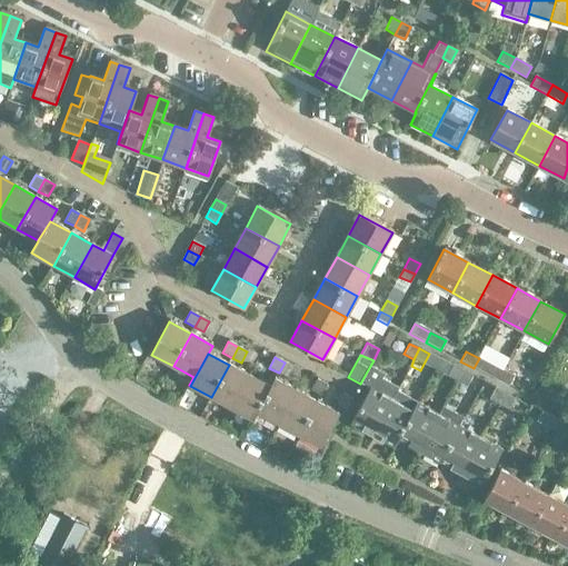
[(474,368),(497,380),(502,370),(479,358),(474,368)]
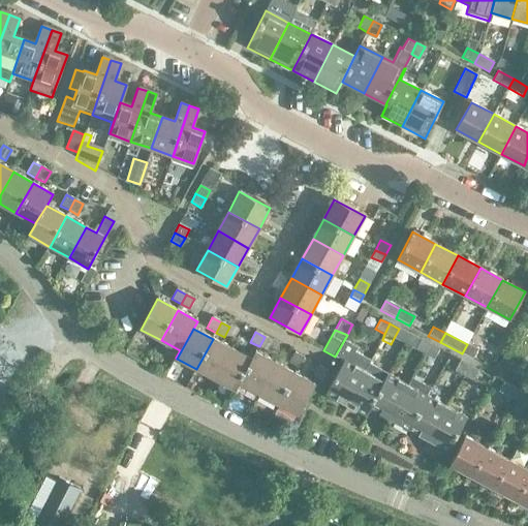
[(259,346),(268,351),(273,341),(265,337),(259,346)]
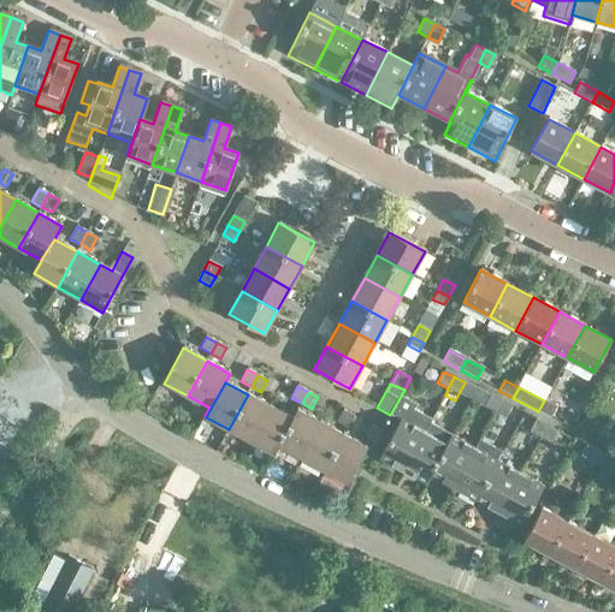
[(229,429),(252,441),(271,406),(248,394),(229,429)]
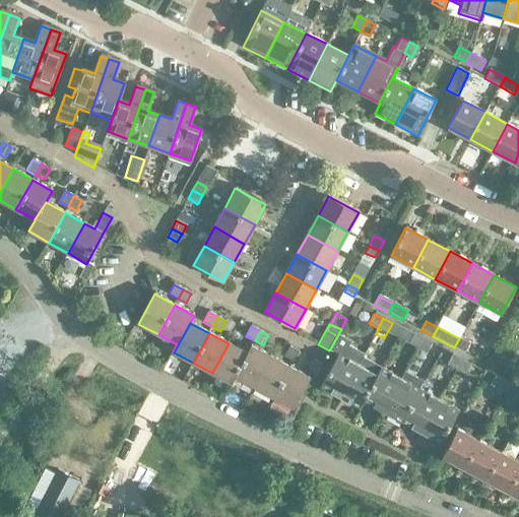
[(321,389),(340,399),(363,357),(364,353),(348,345),(351,341),(338,334),(329,350),(338,357),(321,389)]
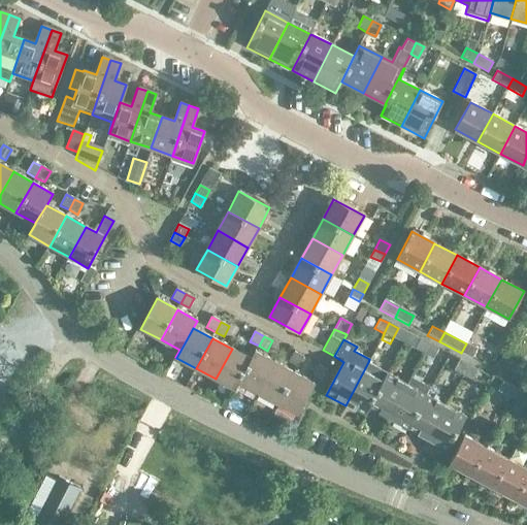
[(414,350),(423,354),(428,343),(419,339),(414,350)]
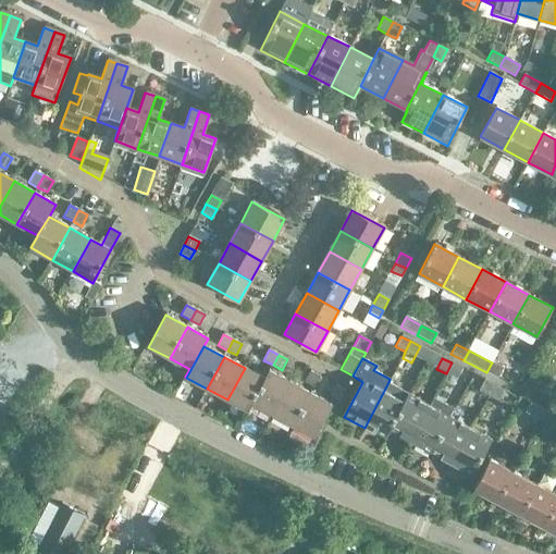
[(446,373),(456,379),(461,368),(452,362),(446,373)]
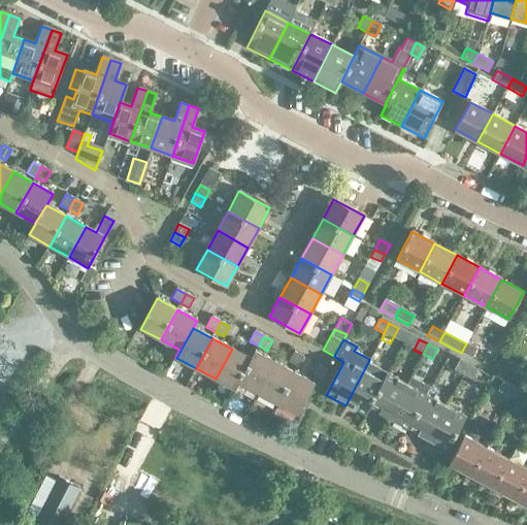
[(461,353),(471,359),(476,349),(466,343),(461,353)]
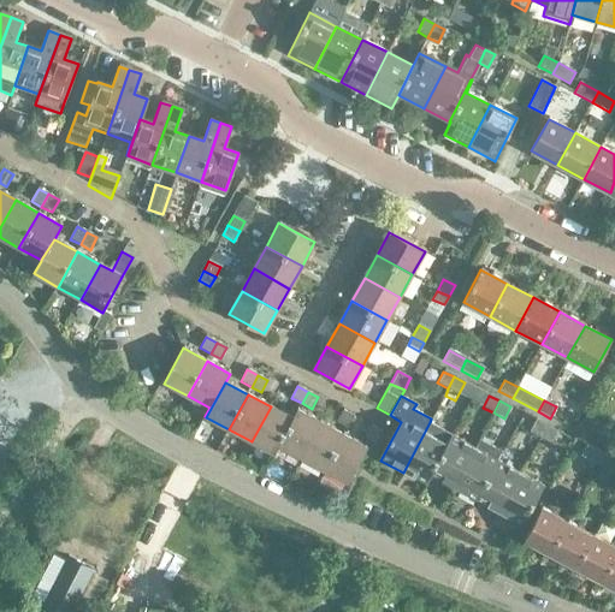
[(273,453),(278,446),(293,419),(271,406),(252,441),(273,453)]
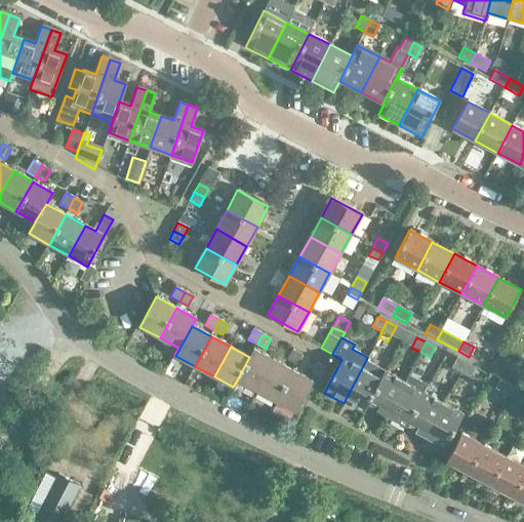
[(237,380),(256,391),(273,361),(253,350),(249,357),(237,380)]
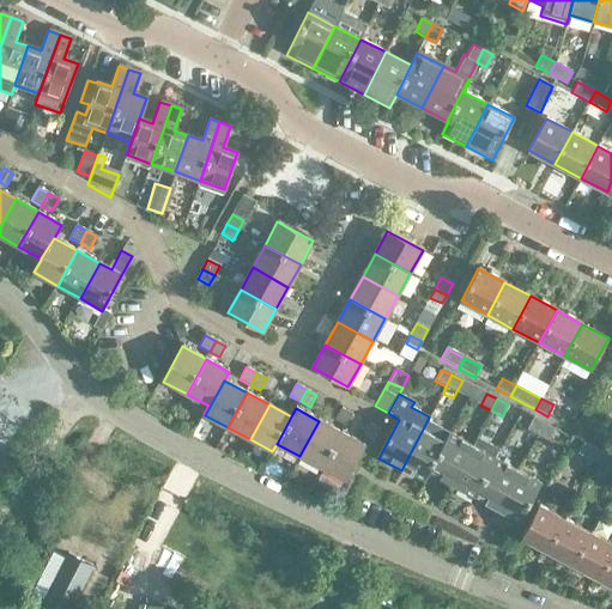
[(334,420),(345,426),(351,414),(340,409),(334,420)]
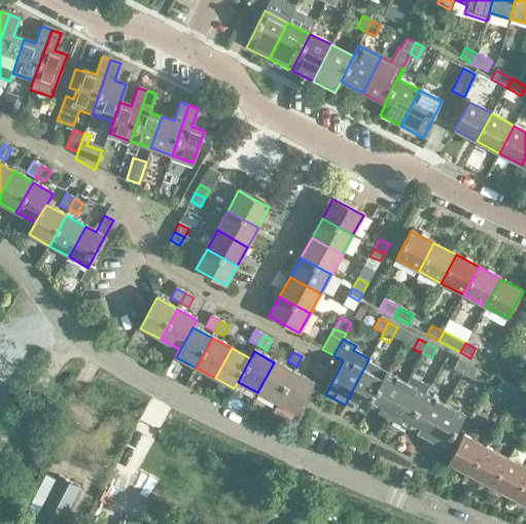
[(458,359),(452,370),(460,375),(466,364),(458,359)]
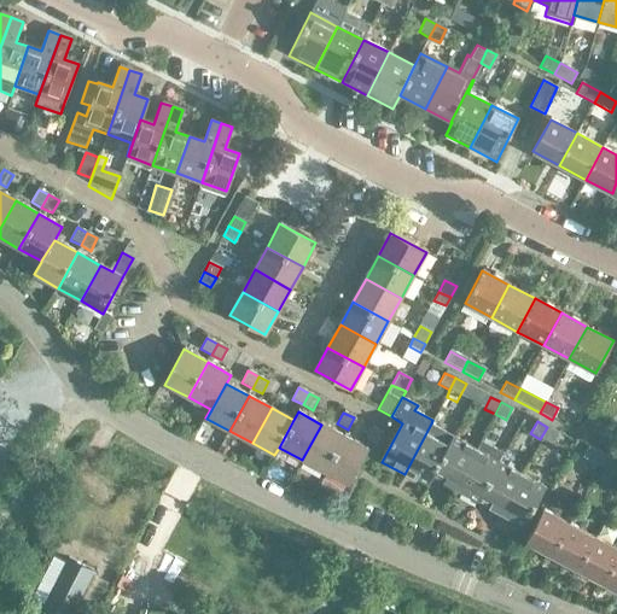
[(428,486),(432,479),(454,437),(431,424),(405,474),(428,486)]
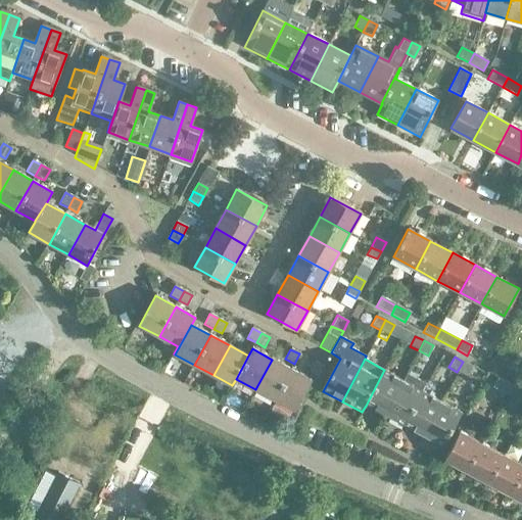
[(255,389),(275,399),(291,370),(272,360),(255,389)]
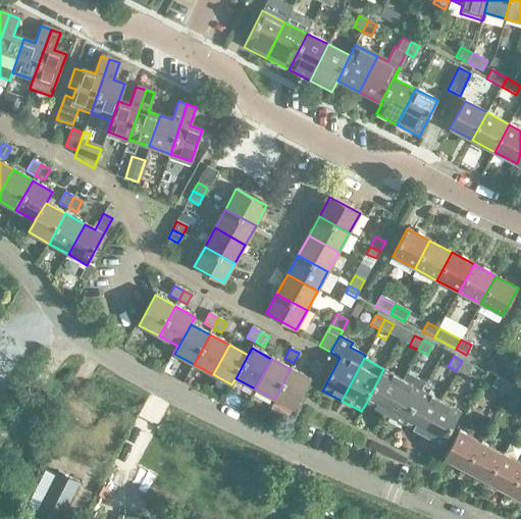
[(471,366),(462,361),(456,371),(465,376),(471,366)]
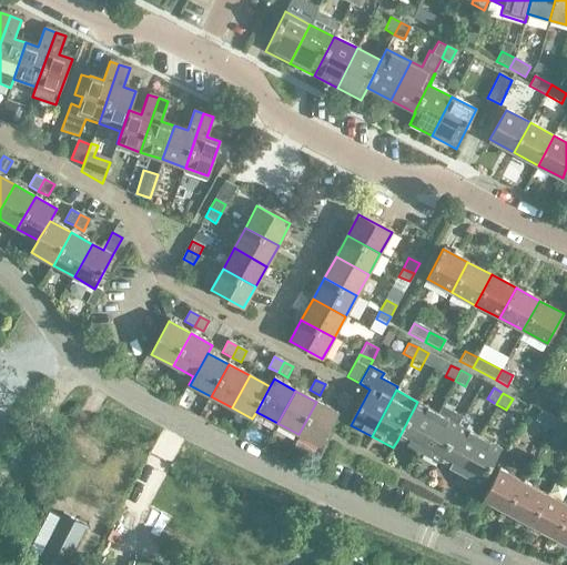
[(336,404),(345,410),(351,399),(342,394),(336,404)]
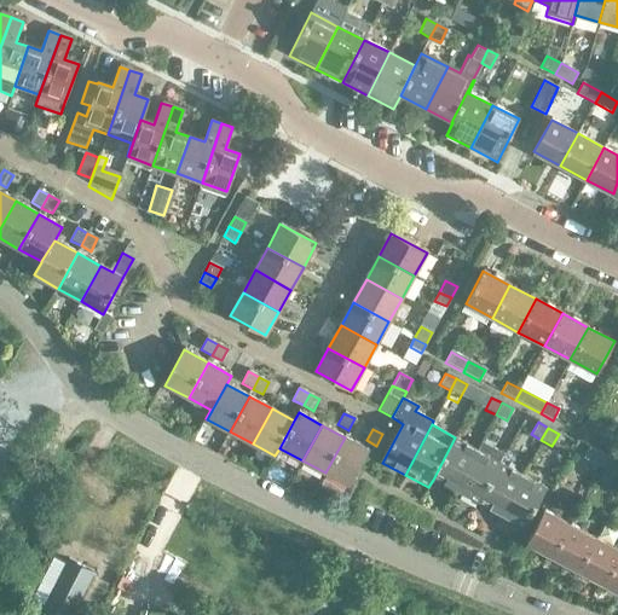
[(345,437),(325,473),(350,486),(369,451),(345,437)]
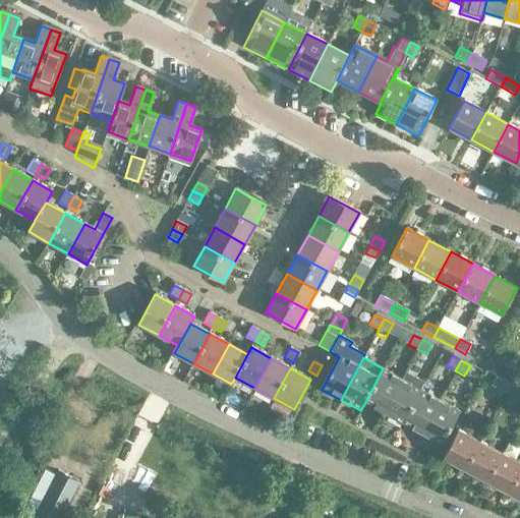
[(364,404),(383,414),(402,379),(383,368),(364,404)]
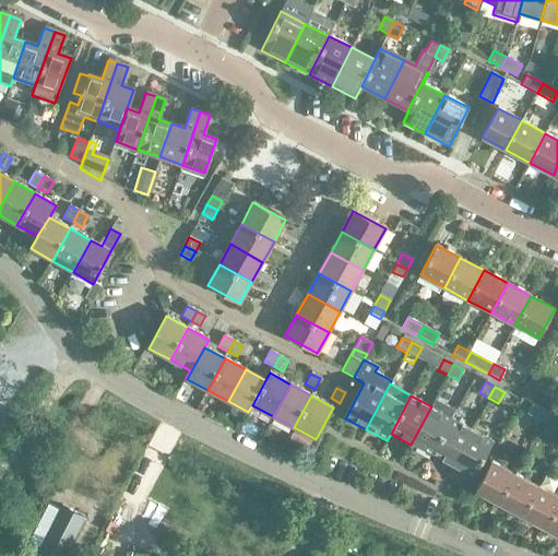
[(547,405),(557,411),(557,398),(554,395),(547,405)]
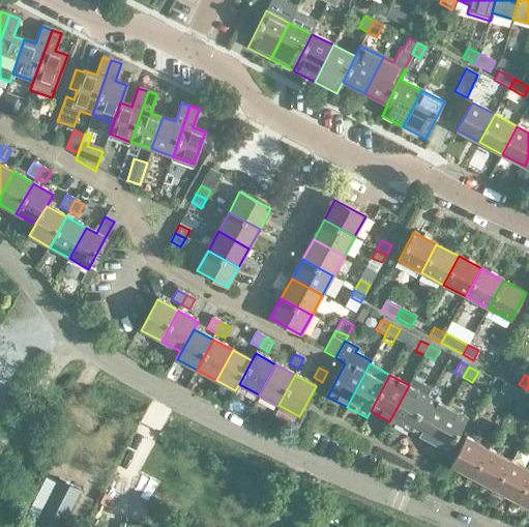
[(389,421),(409,432),(428,398),(432,389),(412,378),(409,385),(389,421)]
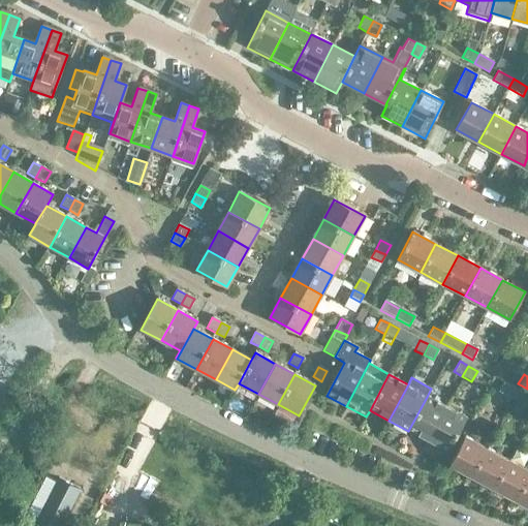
[(498,393),(514,400),(519,391),(504,382),(498,393)]
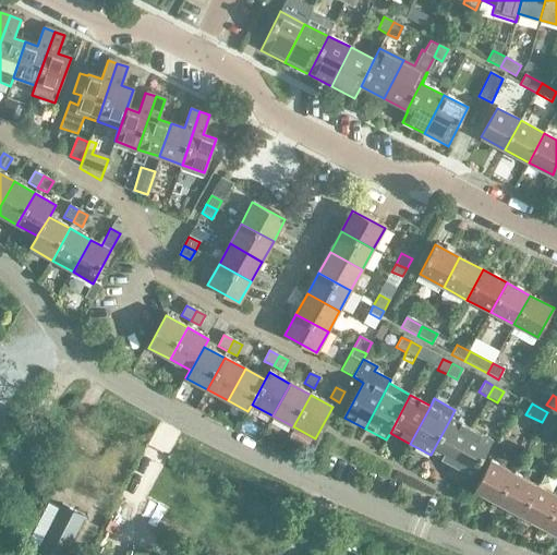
[(542,422),(556,430),(556,417),(547,412),(542,422)]
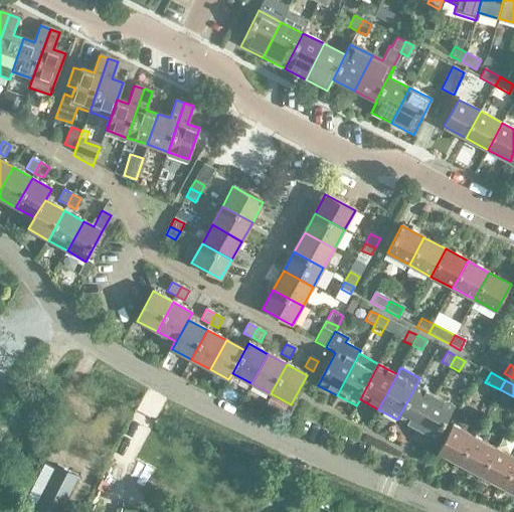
[(397,419),(413,428),(431,395),(415,386),(397,419)]
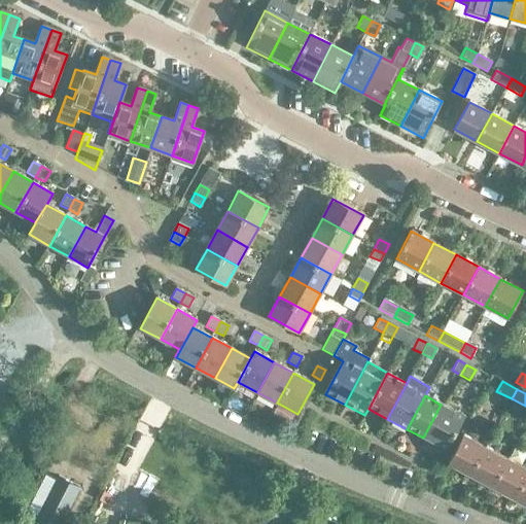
[(441,405),(423,438),(426,440),(424,443),(444,454),(446,451),(447,451),(464,417),(441,405)]
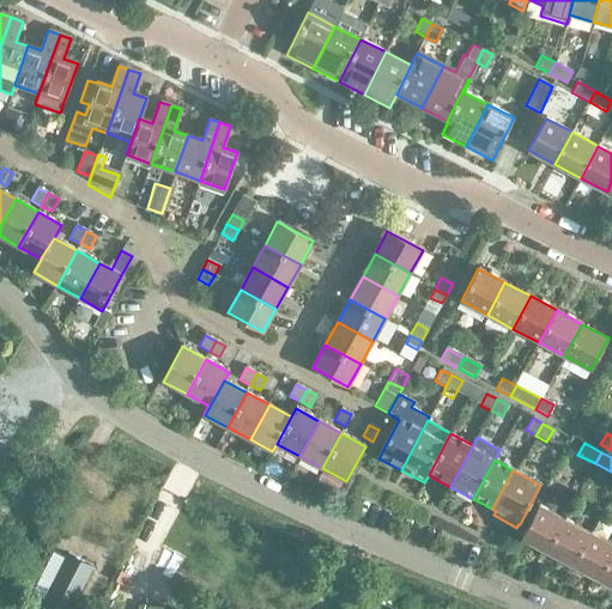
[(521,539),(549,553),(565,521),(538,507),(521,539)]
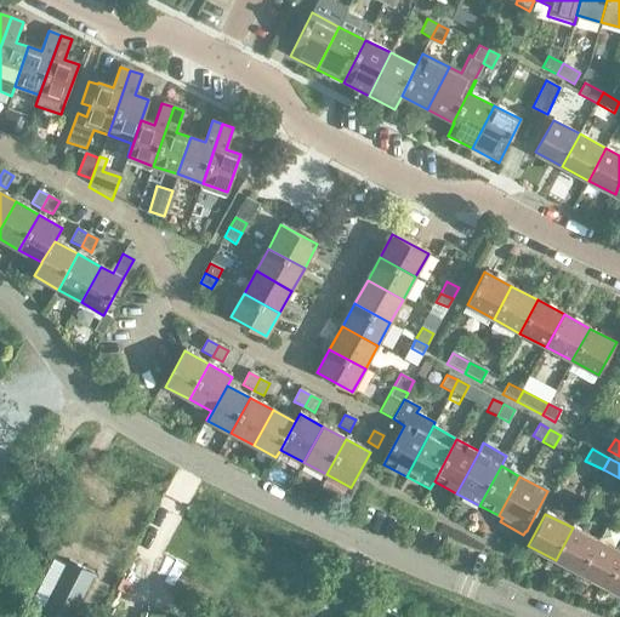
[(556,560),(581,573),(598,542),(573,527),(556,560)]
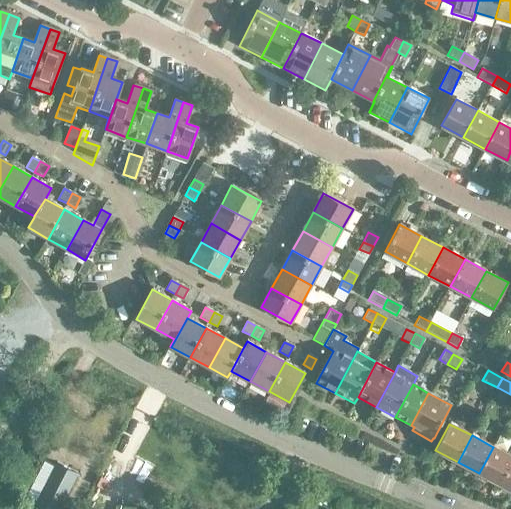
[(479,473),(501,485),(510,465),(510,456),(493,447),(479,473)]
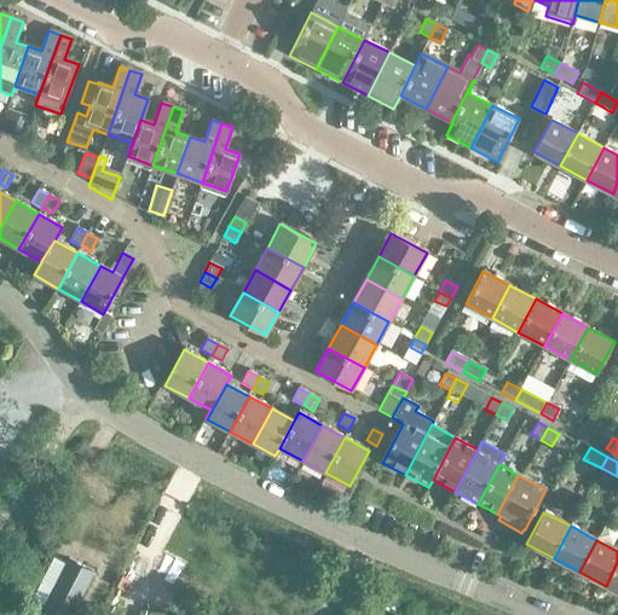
[(44,611),(51,614),(75,614),(96,569),(67,557),(44,611)]
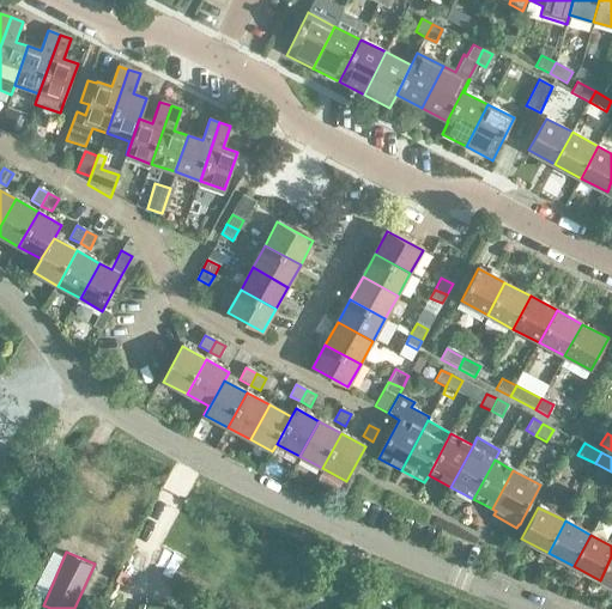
[(611,556),(600,580),(611,586),(611,556)]
